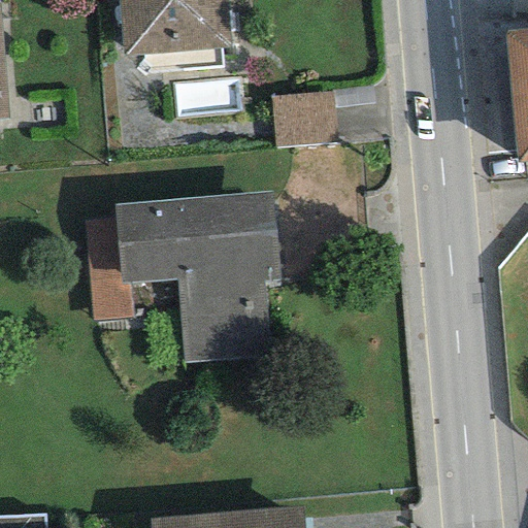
[(117,0),(123,55),(142,54),(141,62),(135,70),(142,75),(221,68),(219,50),(227,47),(224,0),(117,0)]
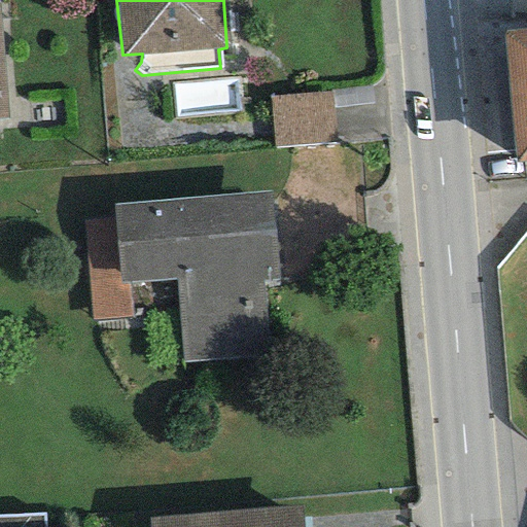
[(526,28),(501,31),(514,165),(526,163),(526,28)]
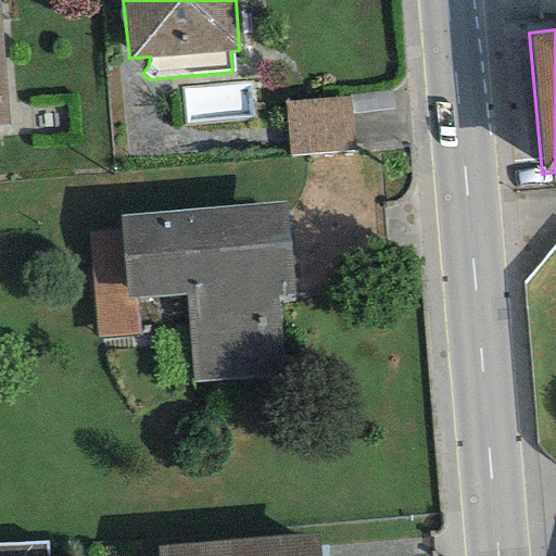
[(288,149),(350,146),(348,97),(286,99),(288,149)]
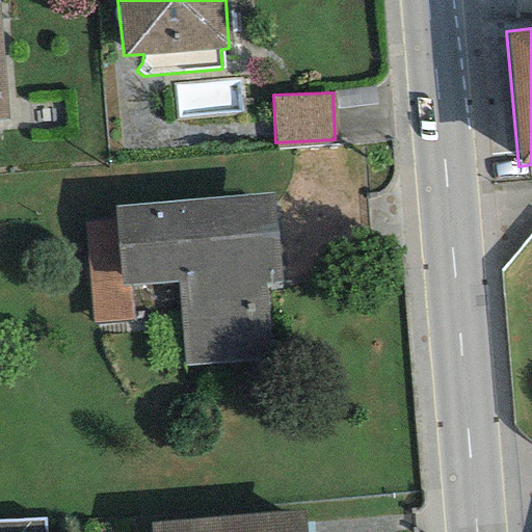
[(271,193),(113,205),(114,220),(120,286),(127,285),(177,282),(183,368),(270,361),(265,289),(278,288),(271,193)]
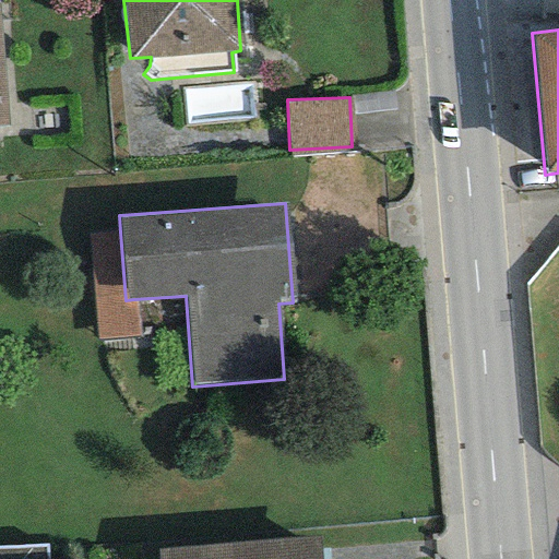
[(96,341),(137,337),(133,299),(126,300),(120,232),(87,234),(96,341)]
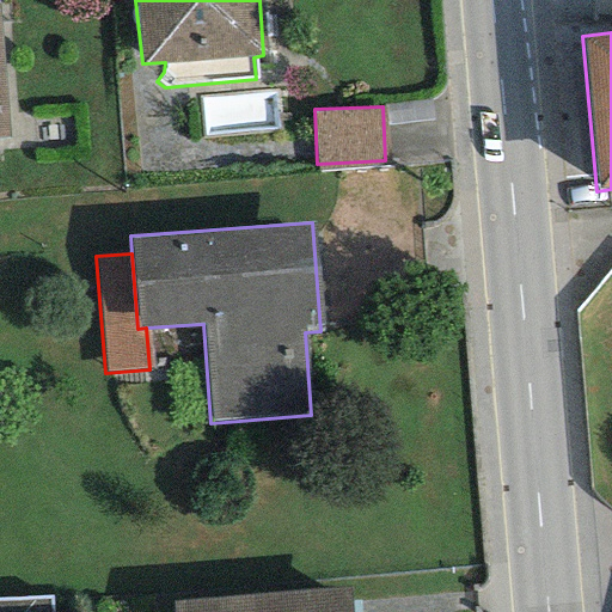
[(349,611),(348,587),(171,601),(172,611),(349,611)]
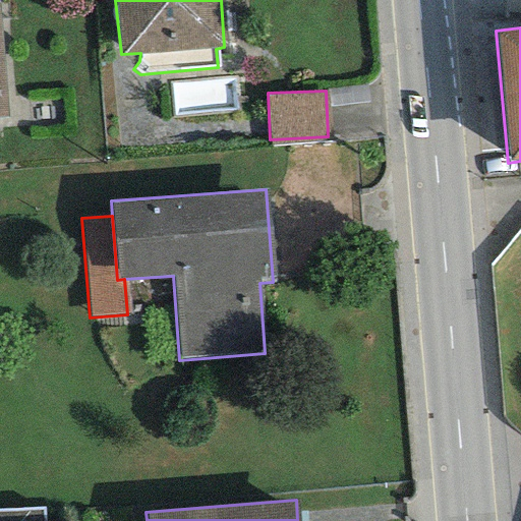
[(0,520),(43,520),(43,508),(0,510),(0,520)]
